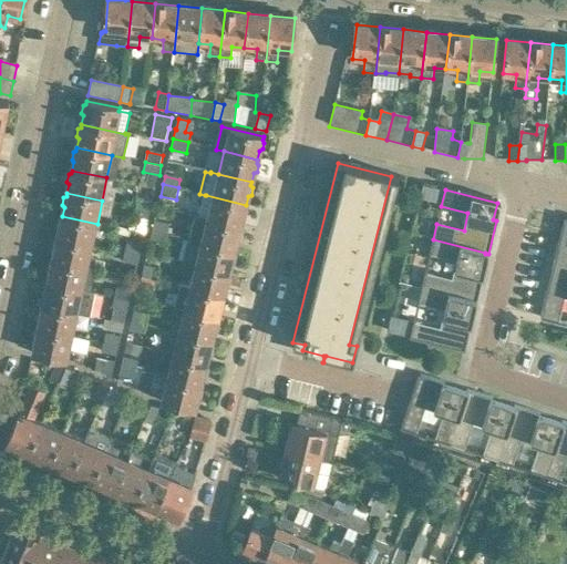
[(245,208),(246,205),(206,195),(205,195),(199,217),(240,227),(243,218),(246,217),(247,211),(245,208)]
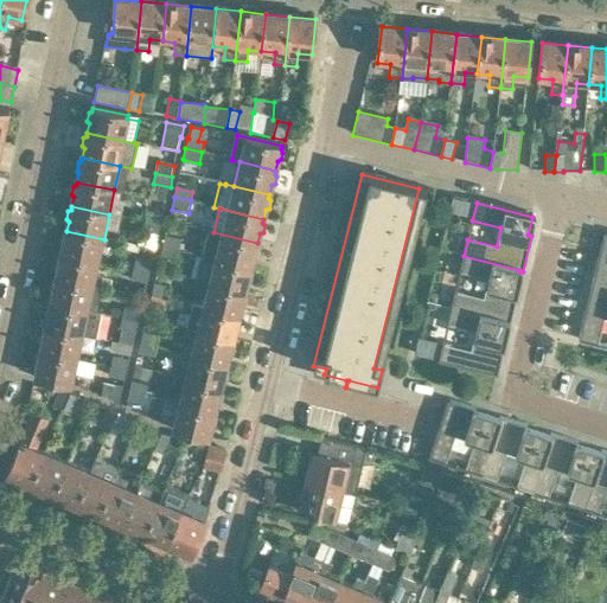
[(164,215),(163,215),(147,211),(145,222),(161,225),(164,215)]
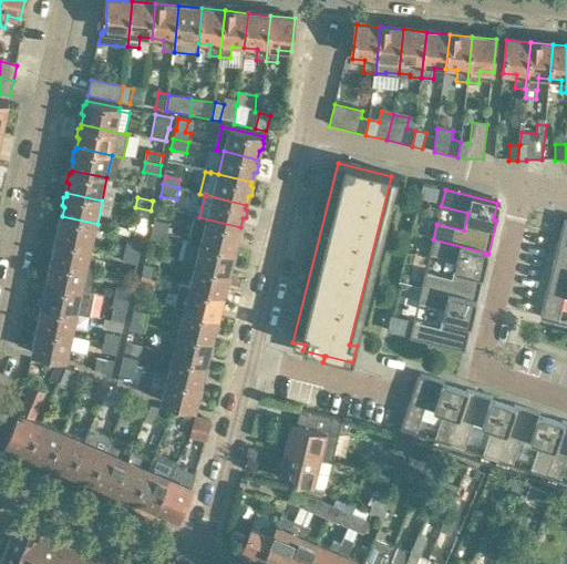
[(145,234),(151,211),(135,207),(130,231),(145,234)]
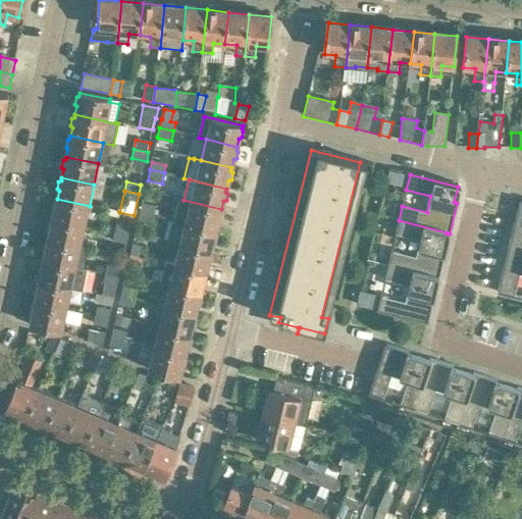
[(157,204),(158,193),(143,193),(143,204),(157,204)]
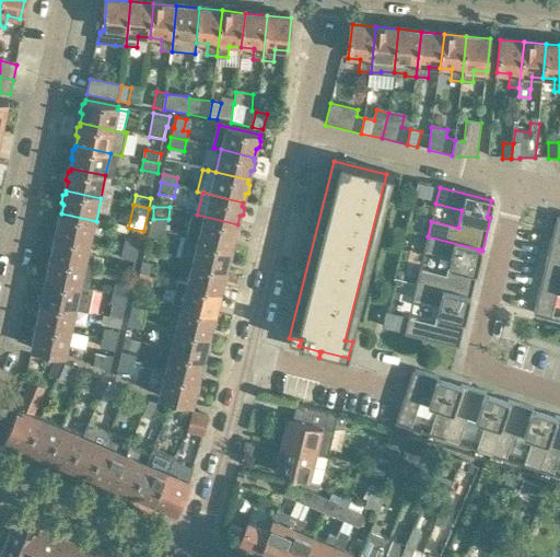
[(91,243),(96,221),(61,213),(60,216),(58,217),(56,224),(58,227),(56,235),(91,243)]
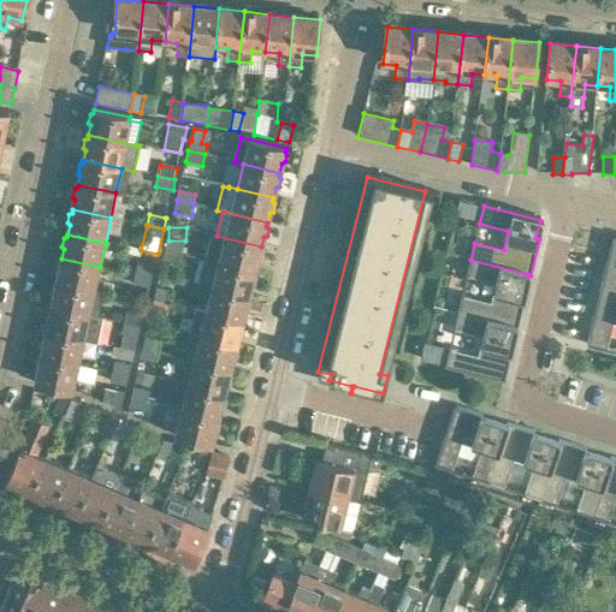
[(260,250),(261,247),(217,236),(217,237),(211,235),(205,259),(255,272),(258,261),(260,260),(262,253),(260,250)]
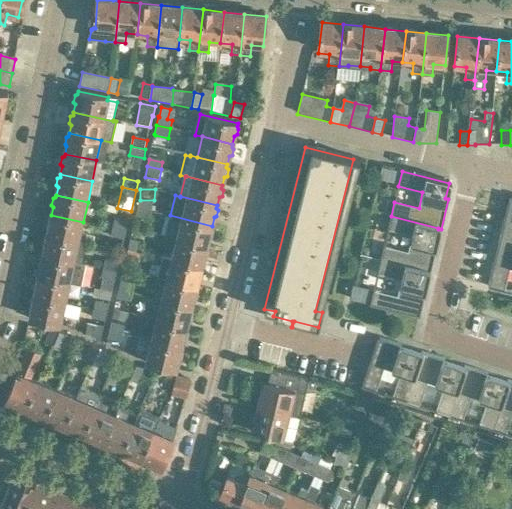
[(506,213),(498,244),(501,245),(501,244),(511,246),(511,198),(508,214),(506,213)]
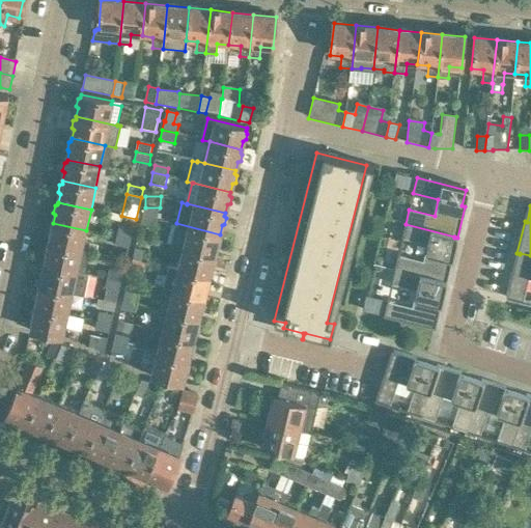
[(159,211),(145,207),(144,207),(143,215),(157,218),(159,211)]
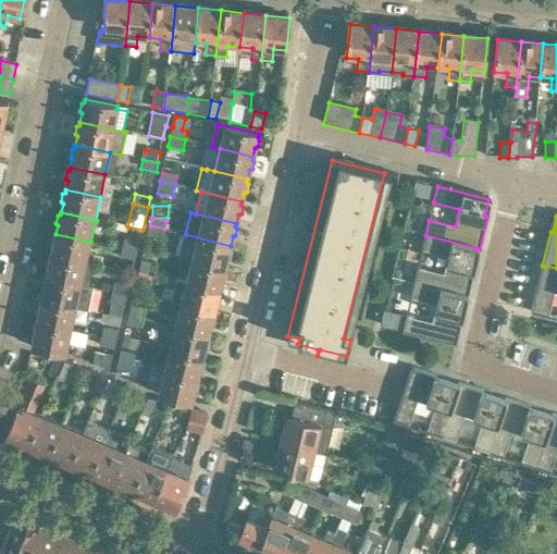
[(162,239),(164,229),(150,225),(147,236),(162,239)]
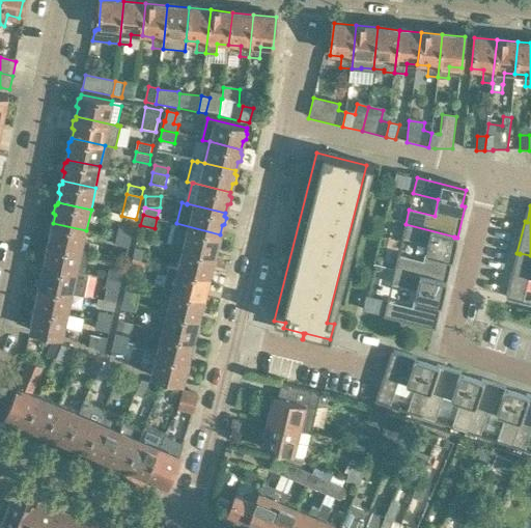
[(82,251),(86,230),(53,223),(53,226),(50,227),(49,234),(50,237),(49,245),(82,252),(82,251)]
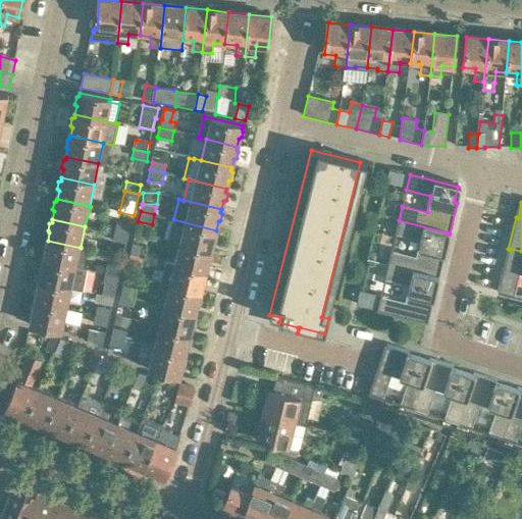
[(215,234),(216,230),(173,219),(168,241),(179,244),(179,243),(210,251),(212,243),(215,242),(217,235),(215,234)]
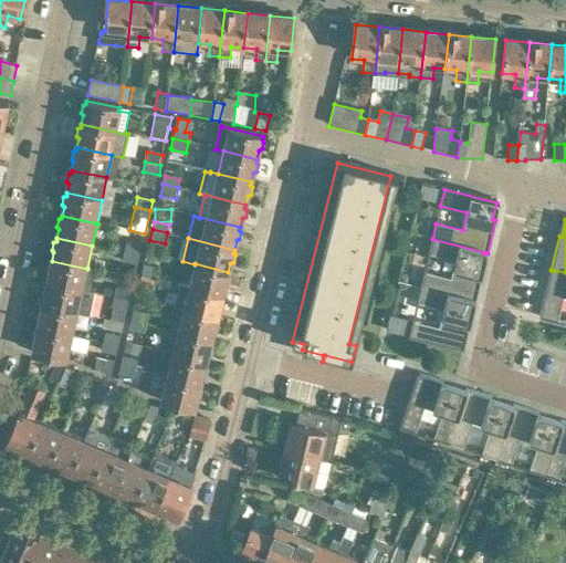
[(481,268),(484,253),(484,252),(432,239),(429,254),(456,261),(451,279),(425,273),(420,289),(473,301),(472,302),(475,303),(483,269),(481,268)]
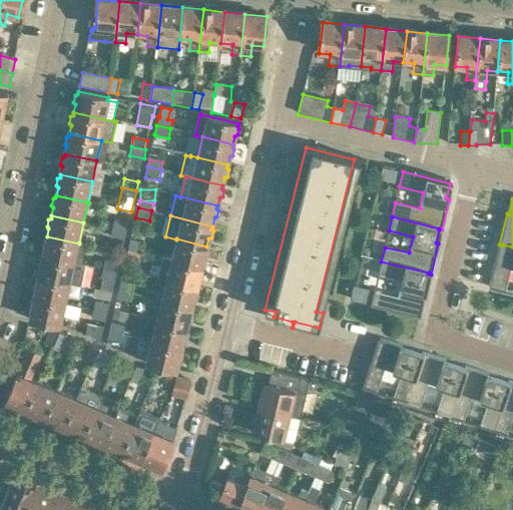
[(113,220),(112,228),(126,232),(128,224),(113,220)]
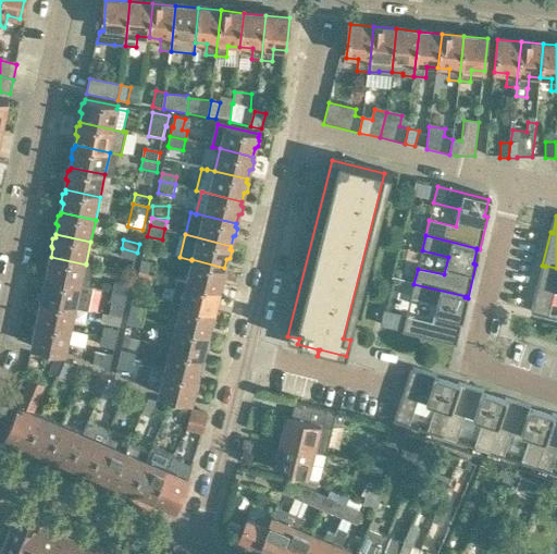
[(136,261),(137,253),(122,248),(120,258),(136,261)]
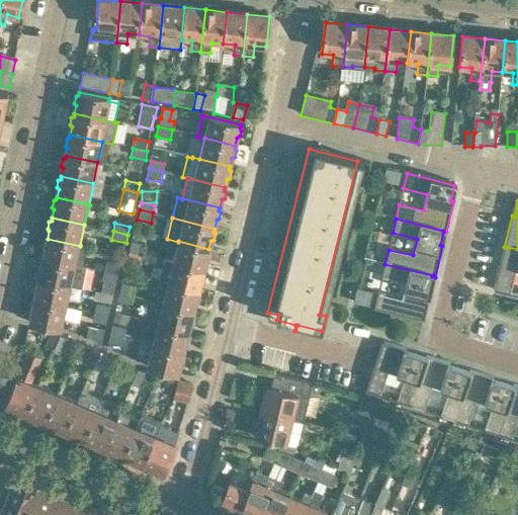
[(83,267),(87,247),(80,245),(80,246),(48,239),(47,242),(45,243),(42,249),(45,251),(42,260),(83,268),(83,267)]
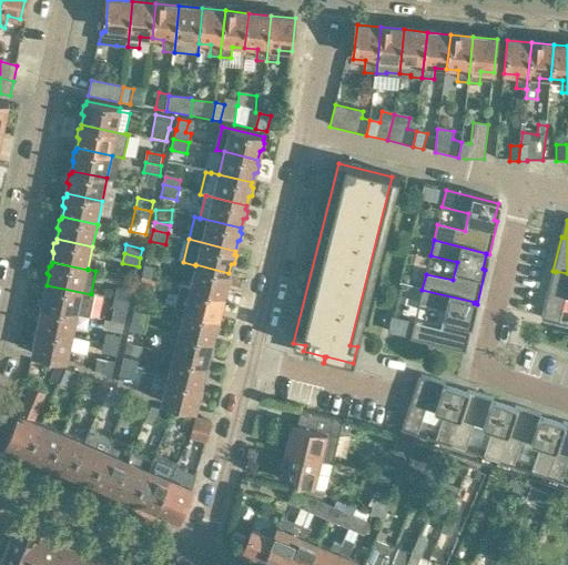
[(229,276),(229,273),(195,264),(195,265),(192,279),(183,276),(181,285),(223,296),(226,286),(229,286),(231,279),(229,276)]
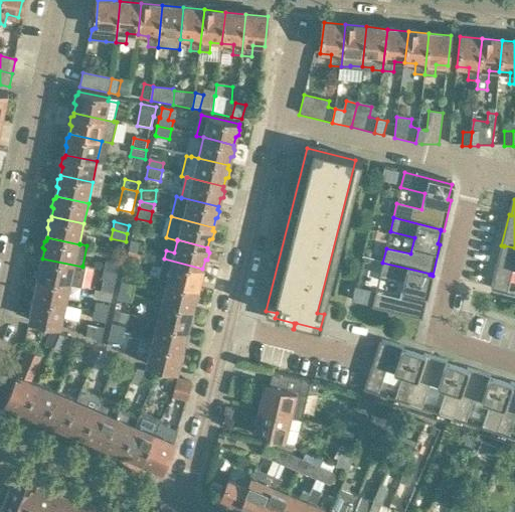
[(145,244),(131,241),(129,250),(143,252),(145,244)]
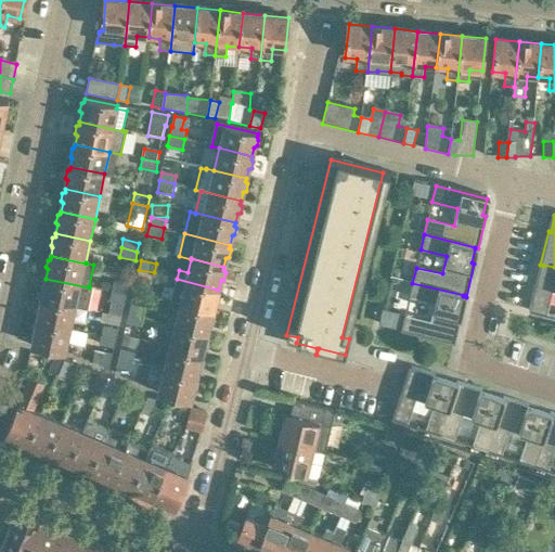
[(537,279),(528,312),(542,316),(546,317),(553,293),(554,293),(554,267),(543,265),(543,266),(540,280),(537,279)]
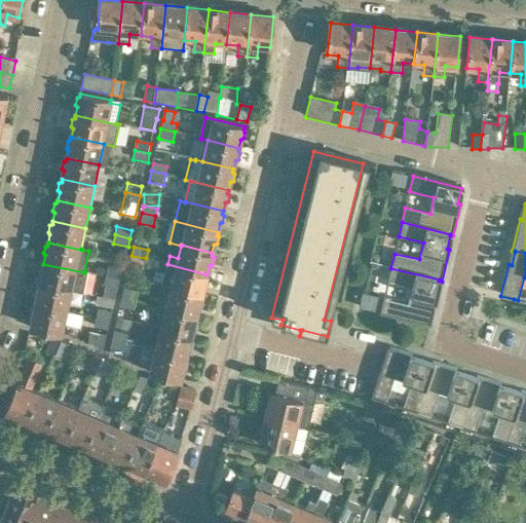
[(144,267),(146,258),(132,256),(129,265),(144,267)]
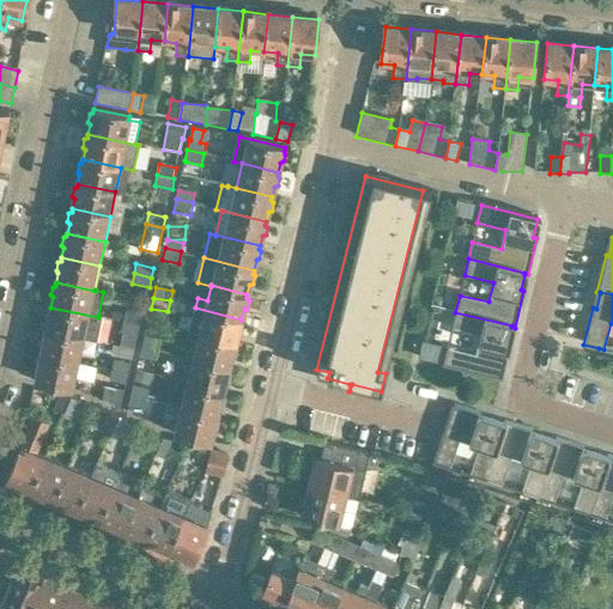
[(98,342),(103,318),(103,317),(98,316),(98,317),(50,308),(50,310),(48,311),(46,320),(48,322),(46,332),(84,340),(98,342)]
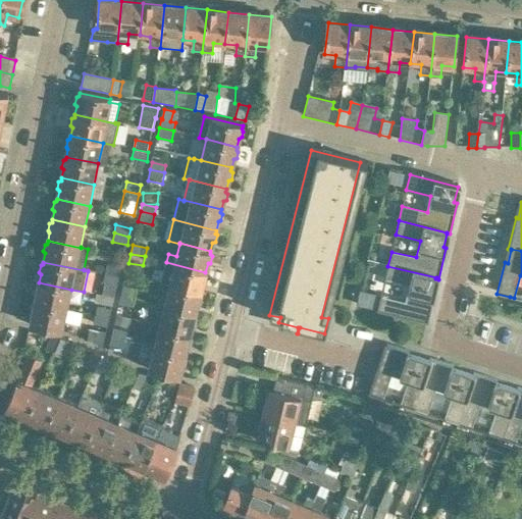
[(205,272),(166,262),(162,282),(169,284),(200,293),(202,284),(205,283),(207,276),(205,274),(205,272)]
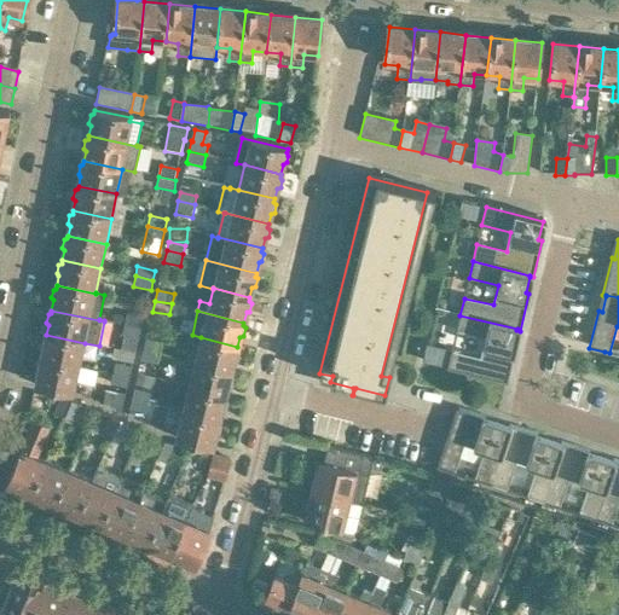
[(144,318),(143,318),(127,314),(125,325),(142,329),(144,318)]
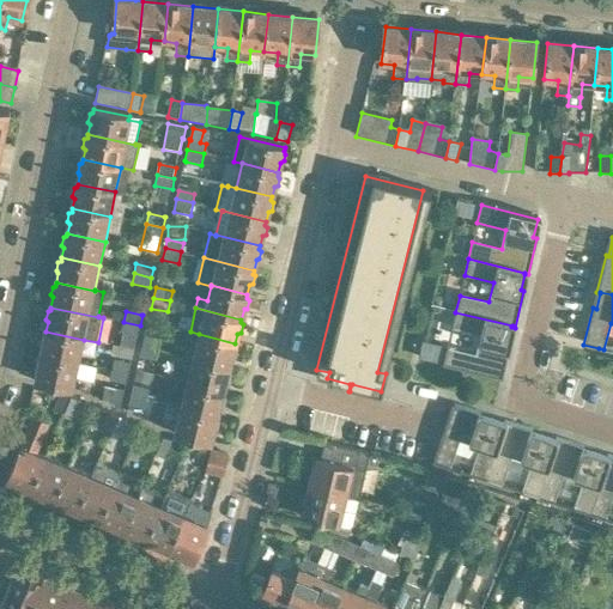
[(508,343),(511,327),(513,326),(455,312),(451,329),(480,336),(475,355),(447,348),(442,366),(502,381),(511,343),(508,343)]
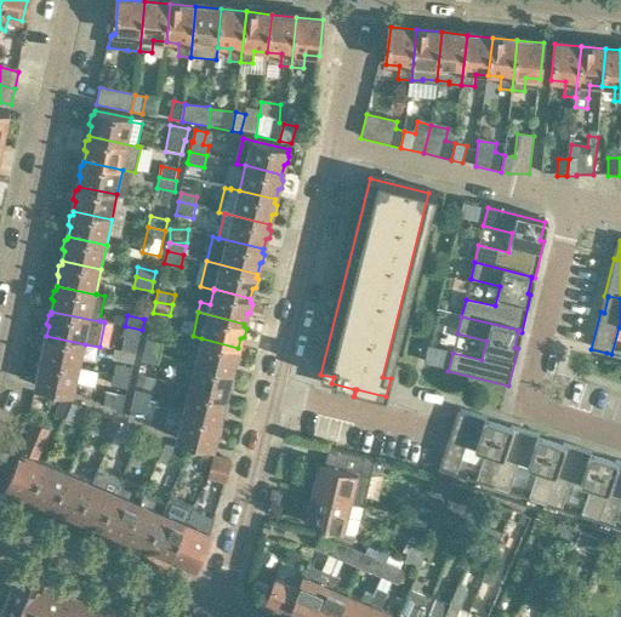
[(140,341),(142,330),(125,326),(123,337),(140,341)]
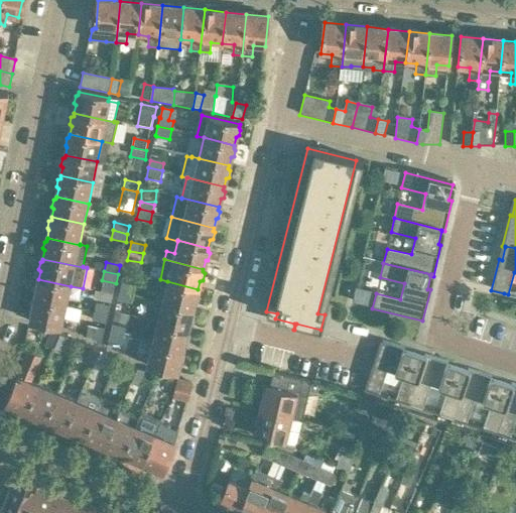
[(67,307),(71,286),(38,279),(37,282),(35,283),(34,289),(35,291),(34,300),(67,307)]
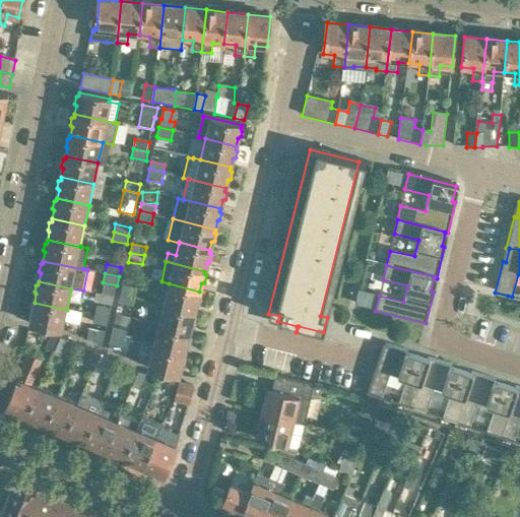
[(199,294),(199,292),(169,283),(164,305),(194,312),(196,304),(199,303),(201,296),(199,294)]
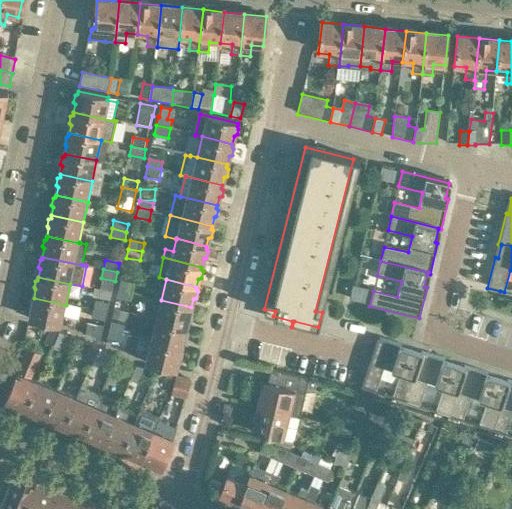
[(135,284),(121,281),(120,281),(119,289),(133,293),(135,284)]
